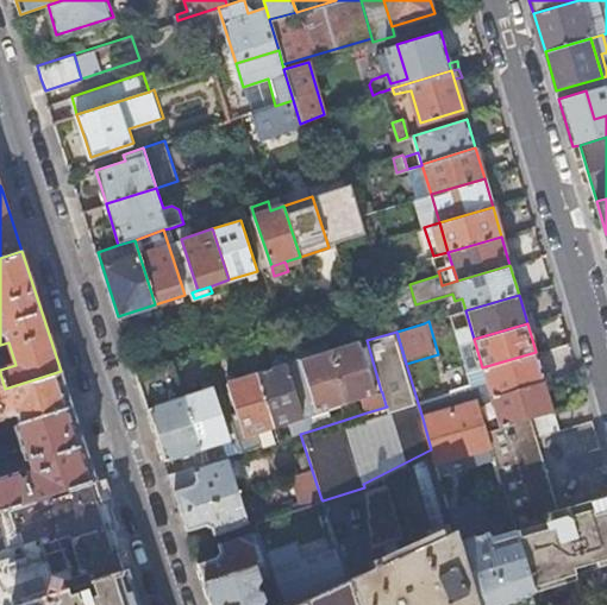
[(358,341),(331,350),(348,402),(362,398),(367,413),(387,407),(386,405),(382,392),(381,391),(375,392),(358,341)]
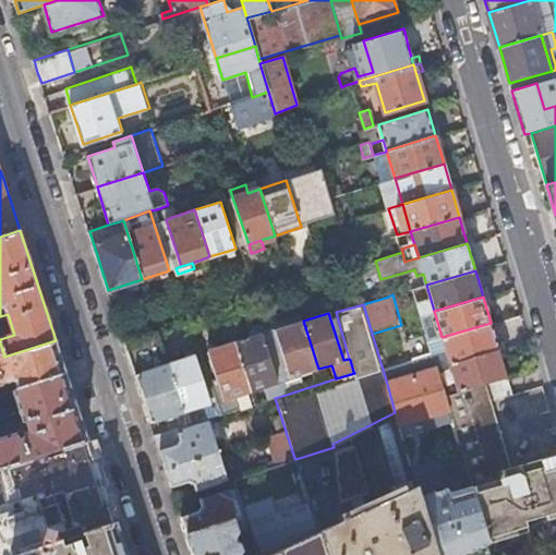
[(318,369),(303,321),(276,330),(280,344),(291,377),(318,369)]
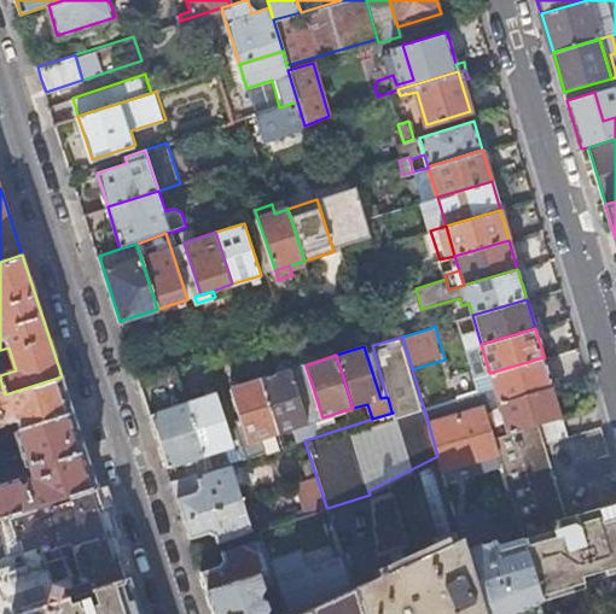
[(544,357),(489,373),(499,403),(552,386),(544,357)]
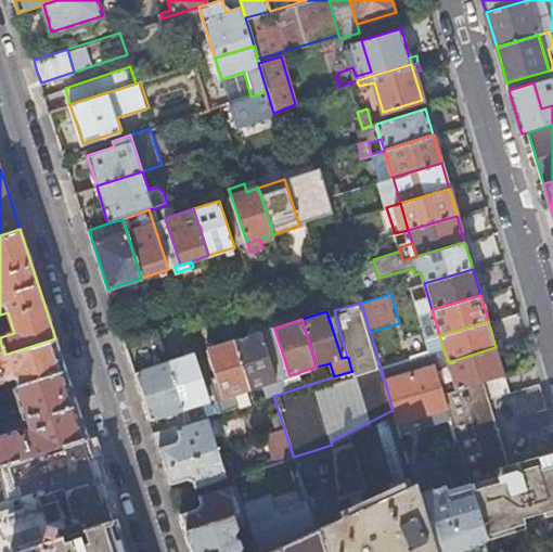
[(189,422),(184,409),(168,361),(157,328),(124,338),(132,367),(138,381),(143,399),(150,420),(166,414),(170,428),(177,425),(189,422)]
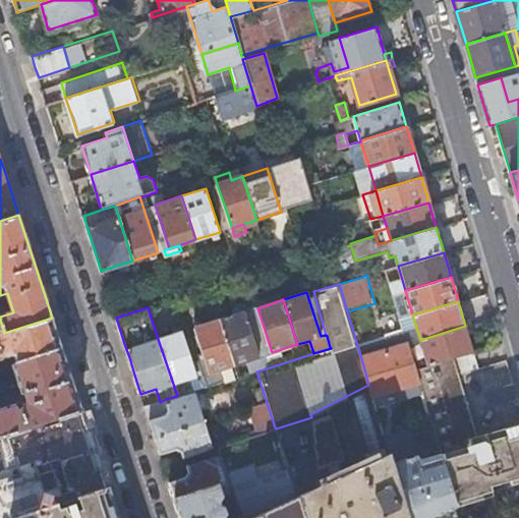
[(245,311),(221,320),(235,364),(260,356),(249,324),(245,311)]
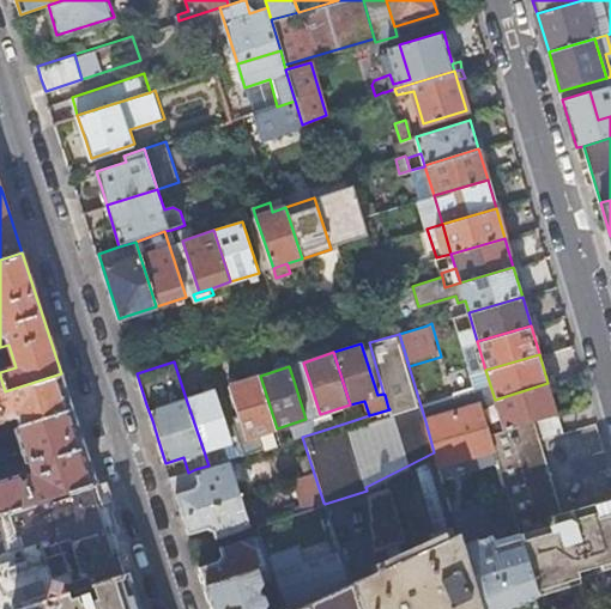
[(67,393),(61,373),(5,391),(0,376),(0,421),(1,421),(4,419),(14,415),(18,426),(73,408),(67,393)]
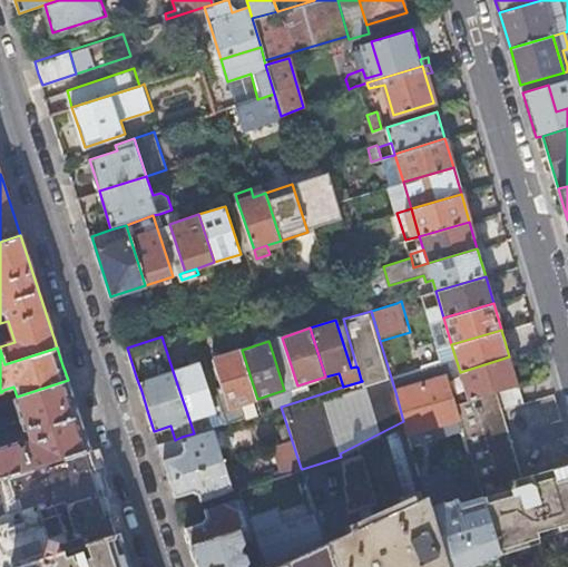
[(257,399),(242,350),(213,359),(229,408),(257,399)]
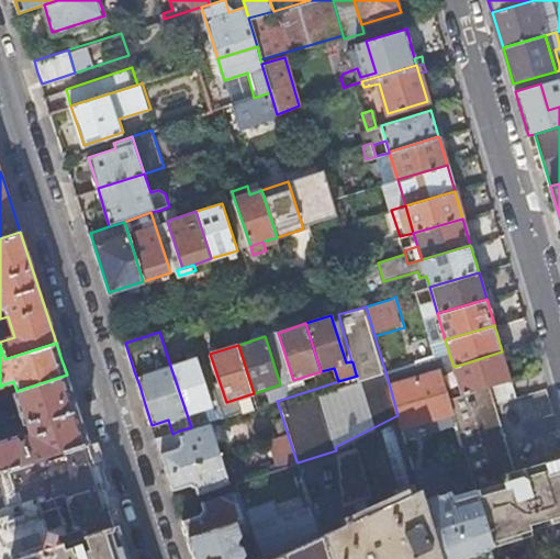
[(282,346),(276,347),(287,382),(293,380),(282,346)]
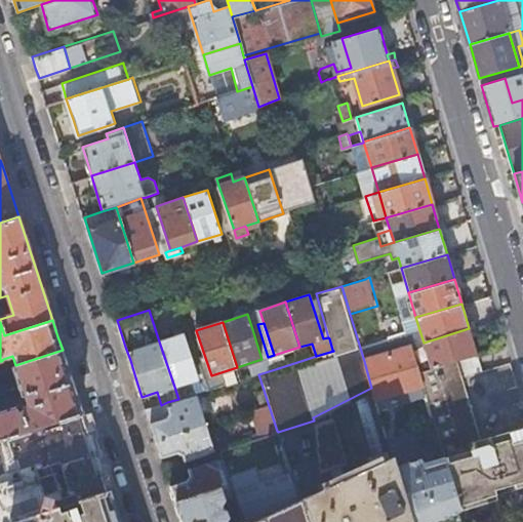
[(268,357),(257,324),(251,326),(262,359),(268,357)]
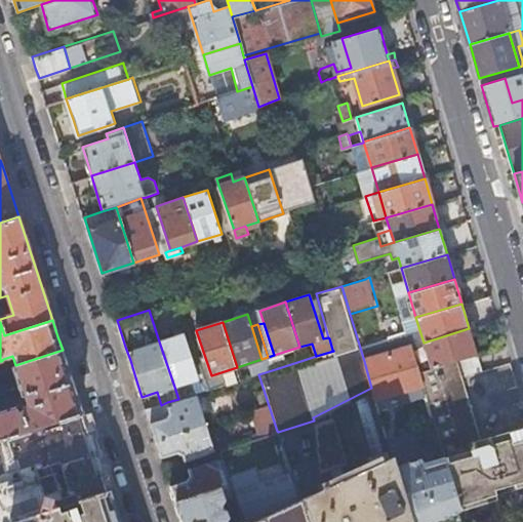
[(469,328),(424,343),(431,367),(457,360),(477,354),(469,328)]
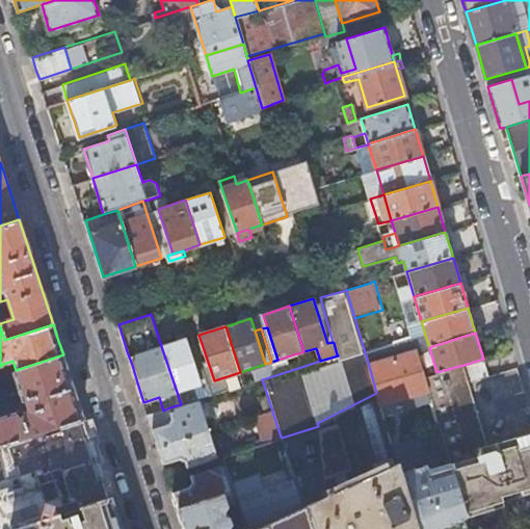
[(187,338),(161,346),(177,392),(202,384),(187,338)]
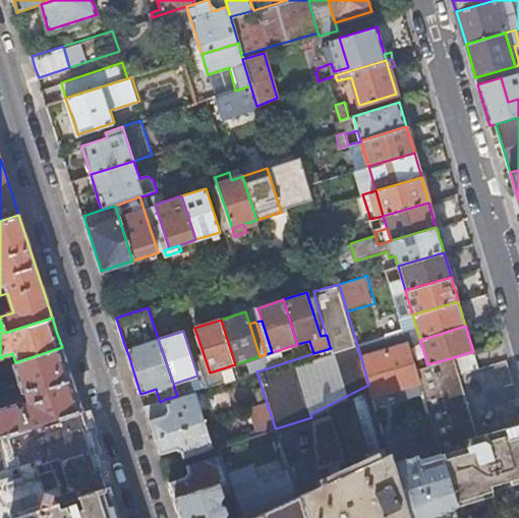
[(408,343),(361,358),(368,385),(371,393),(419,380),(415,368),(408,343)]
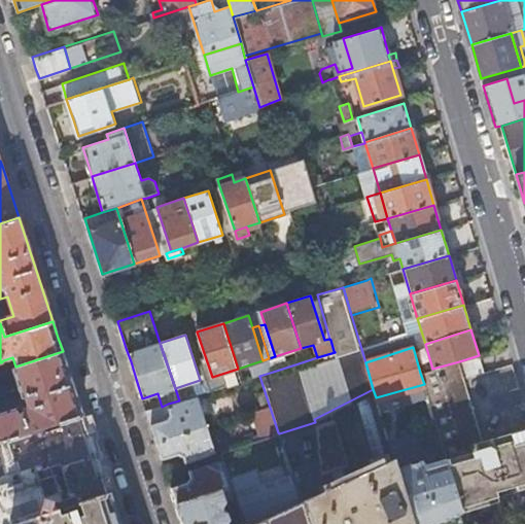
[(63,351),(15,367),(12,370),(21,395),(25,394),(27,402),(19,409),(16,407),(0,411),(0,441),(11,438),(35,430),(66,421),(83,415),(63,351)]
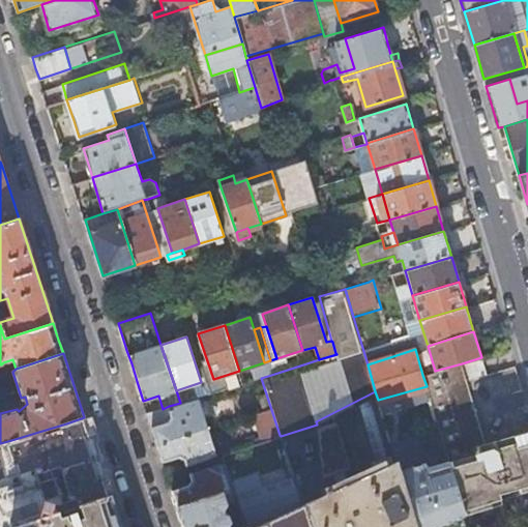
[(435,371),(422,375),(427,386),(440,434),(465,516),(527,487),(527,431),(486,443),(462,363),(435,371)]
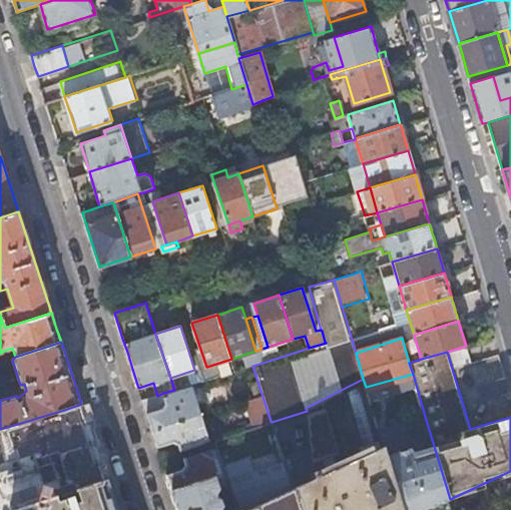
[(164,397),(163,393),(157,396),(142,400),(147,415),(152,430),(200,414),(192,388),(164,397)]
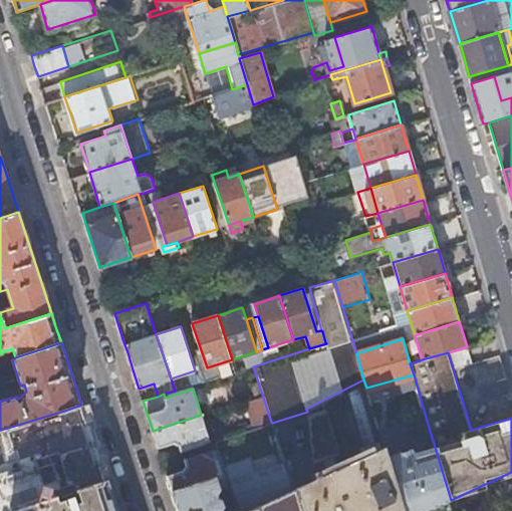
[(91,436),(81,405),(64,411),(69,426),(39,436),(34,420),(11,427),(34,495),(56,488),(54,482),(90,469),(80,439),(91,436)]
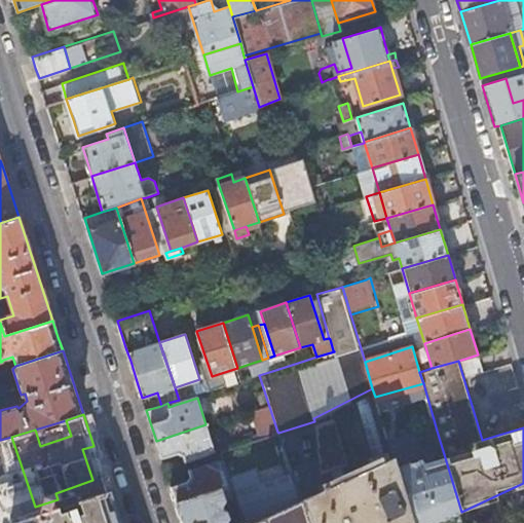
[(215,451),(206,424),(156,441),(159,450),(161,456),(178,451),(184,454),(185,460),(215,451)]
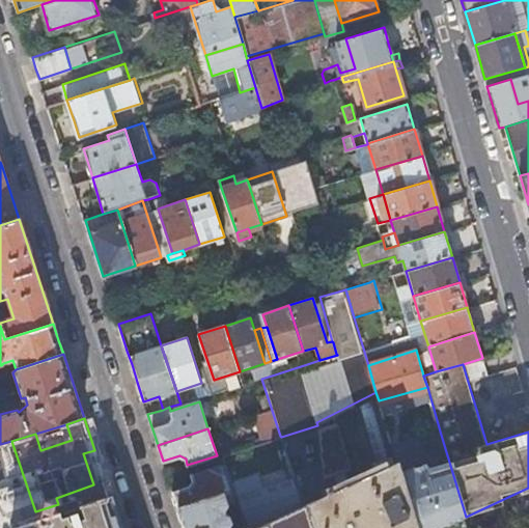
[(399,472),(416,527),(457,527),(468,523),(465,518),(466,517),(441,435),(409,445),(416,467),(399,472)]
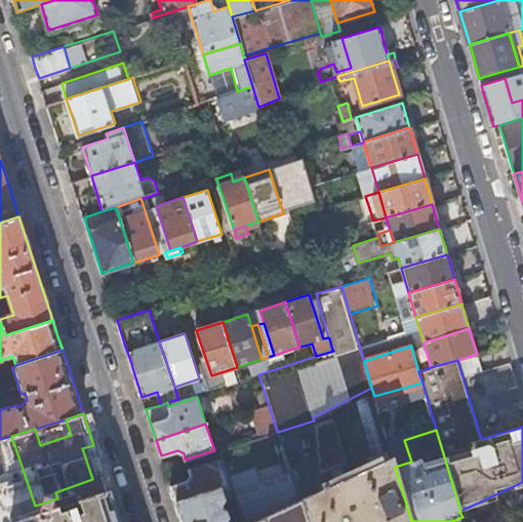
[(278,432),(277,431),(219,449),(220,453),(226,468),(231,484),(235,496),(238,505),(239,509),(260,502),(296,490),(278,432)]
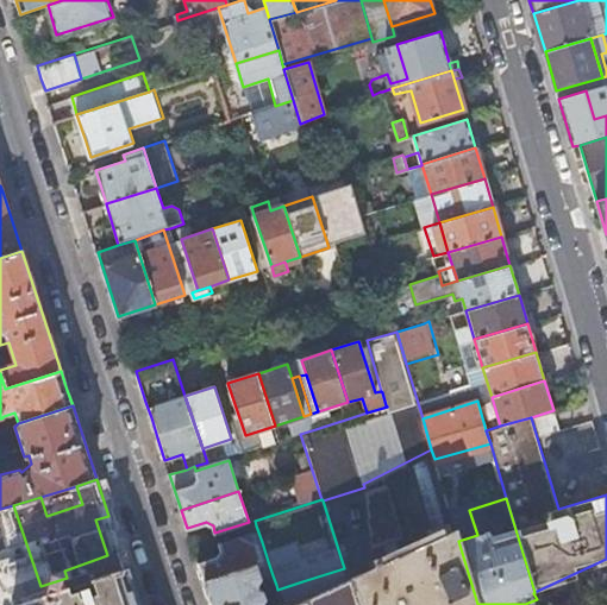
[(375,560),(369,562),(373,569),(349,580),(356,604),(477,604),(458,541),(456,531),(377,567),(375,560)]
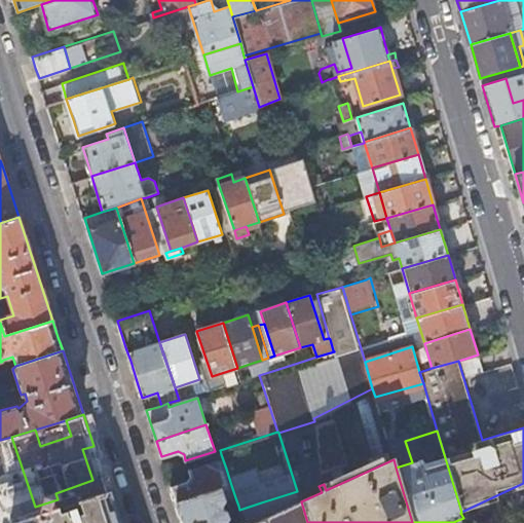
[(231,485),(226,469),(222,471),(210,463),(189,470),(190,475),(187,481),(171,486),(177,503),(231,485)]
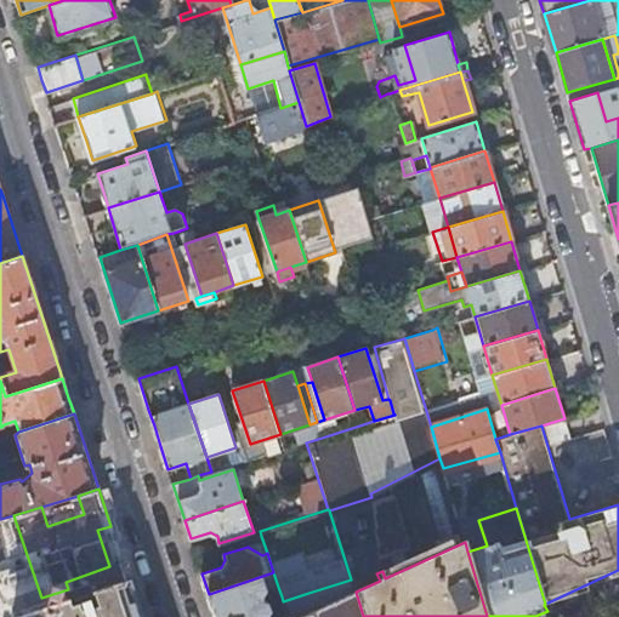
[(22,567),(1,575),(12,609),(33,601),(22,567)]
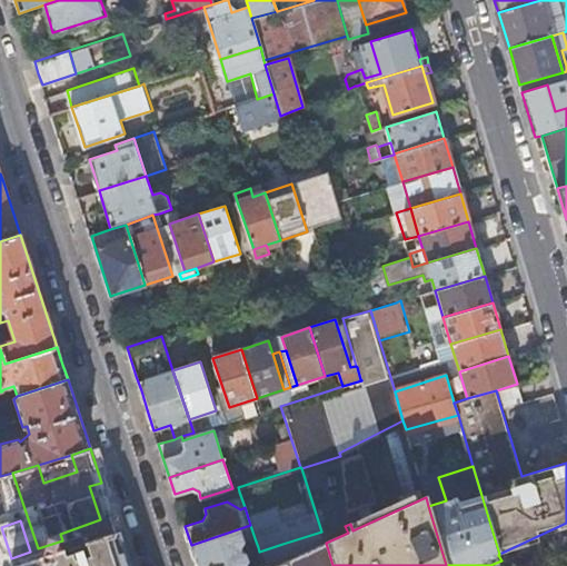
[(255,538),(250,525),(191,545),(197,565),(245,565),(245,564),(248,560),(245,553),(241,550),(239,547),(242,542),(255,538)]
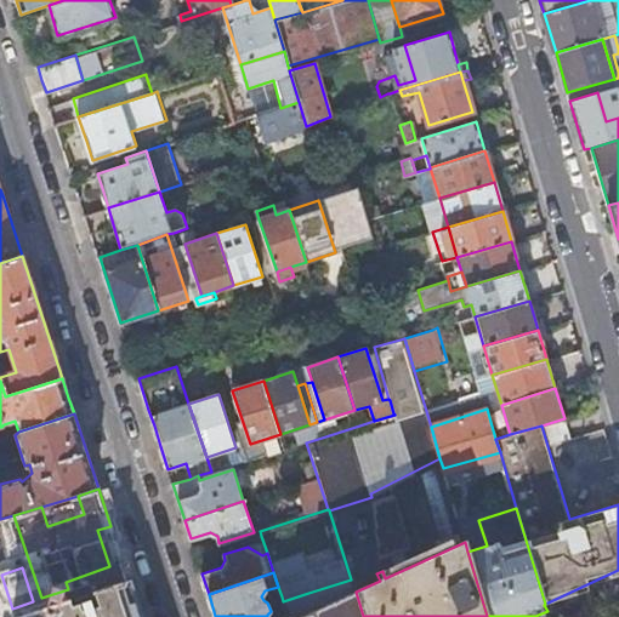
[(16,616),(138,616),(137,611),(128,581),(16,616)]
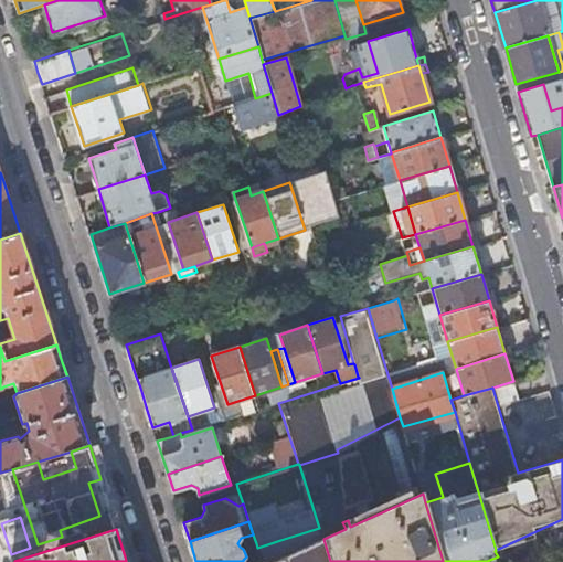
[(258,553),(262,561),(286,561),(280,540),(257,548),(258,553)]
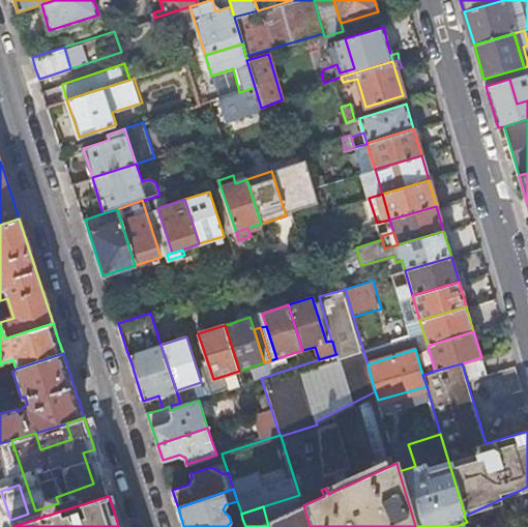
[(237,521),(242,519),(241,514),(240,509),(234,511),(237,521)]
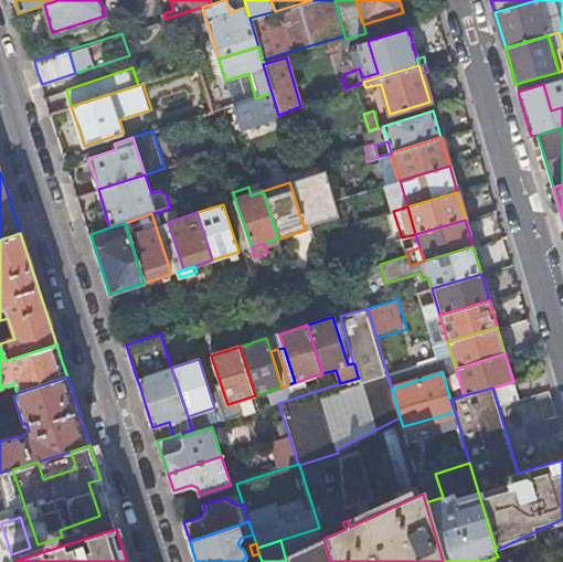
[(2,551),(0,551),(0,561),(13,561),(11,555),(4,558),(2,551)]
